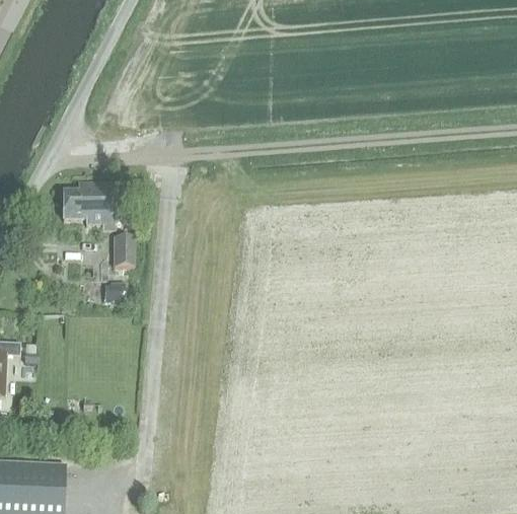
[(115,228),(115,180),(76,180),(77,191),(63,191),(63,219),(85,219),(85,224),(101,224),(101,229),(115,228)]
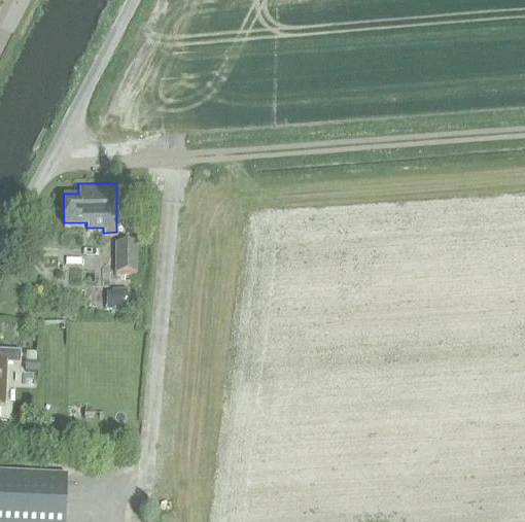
[(135,240),(116,240),(116,269),(135,269),(135,240)]
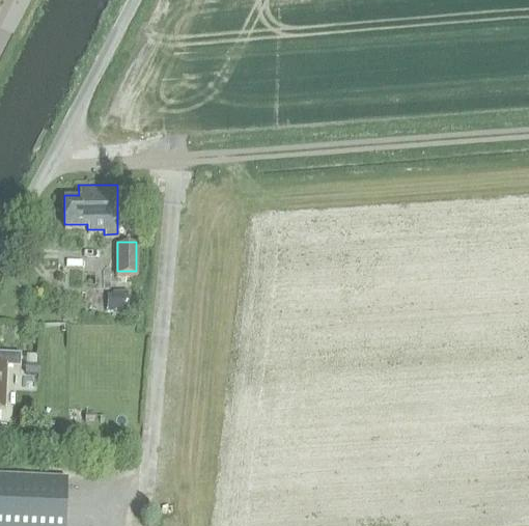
[(112,308),(128,308),(128,293),(112,293),(112,308)]
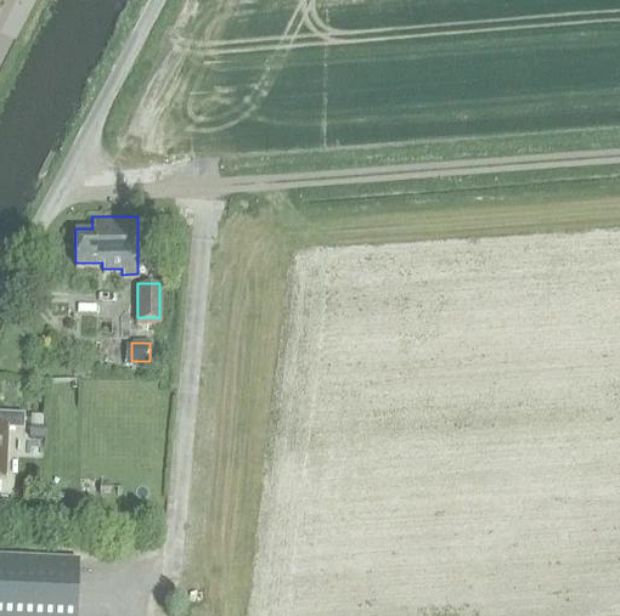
[(26,410),(0,408),(0,474),(6,475),(7,425),(26,425),(26,410)]
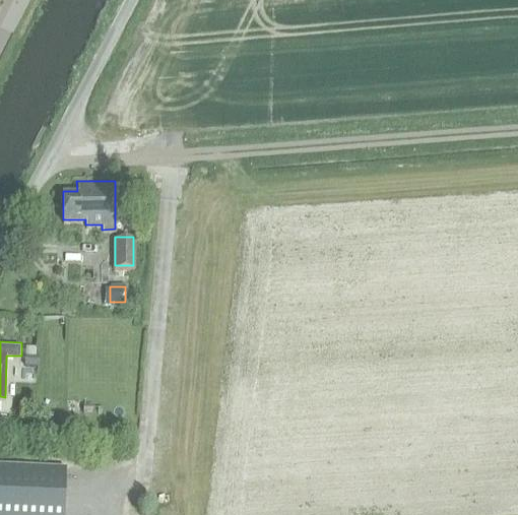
[(40,363),(40,352),(26,352),(25,362),(40,363)]
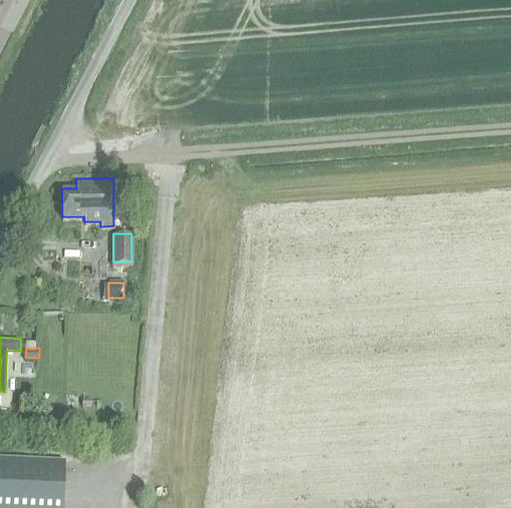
[(65,507),(68,459),(0,456),(0,507),(65,507)]
